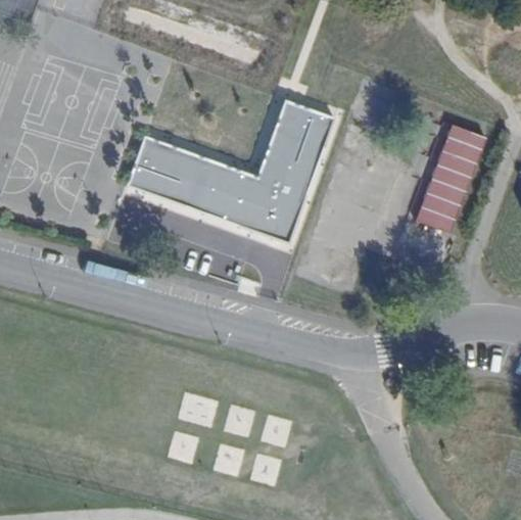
[(0,12),(25,21),(32,0),(0,0),(0,12)]
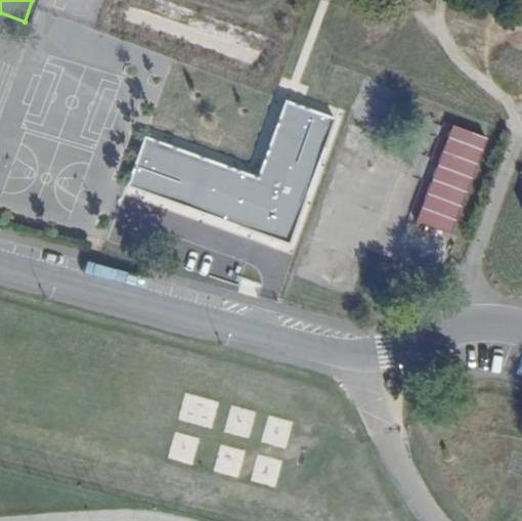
[(174,0),(164,4),(151,0),(118,0),(106,32),(148,47),(163,80),(155,101),(199,117),(207,93),(235,80),(260,88),(275,45),(252,37),(233,0),(174,0)]
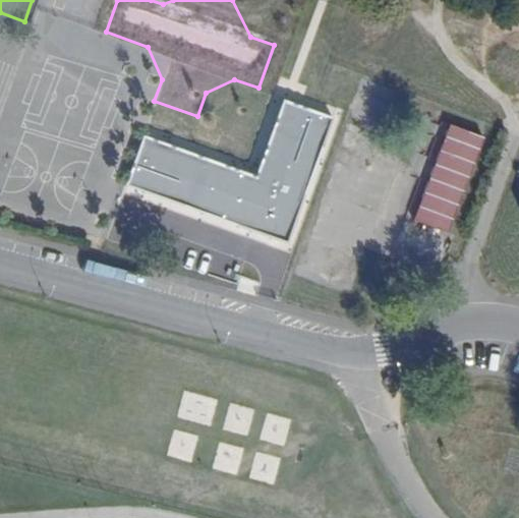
[(337,116),(283,100),(256,174),(145,135),(125,180),(287,236),(337,116)]
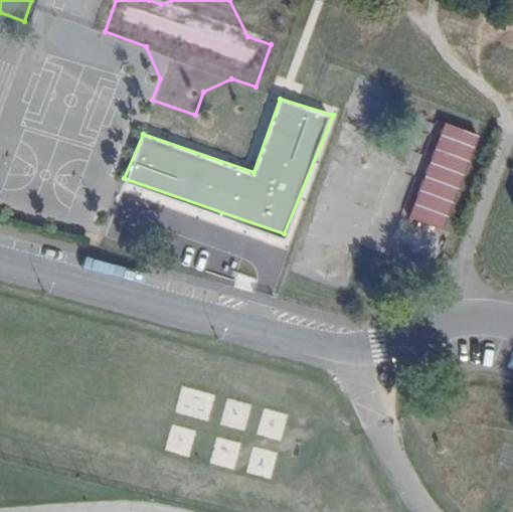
[(434,118),(399,210),(442,226),(475,133),(434,118)]
